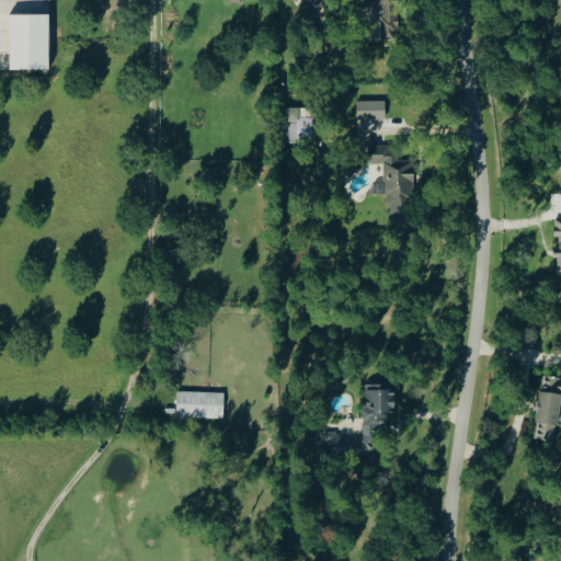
[(384,41),(400,41),(398,0),(369,0),(369,4),(382,4),(384,41)]
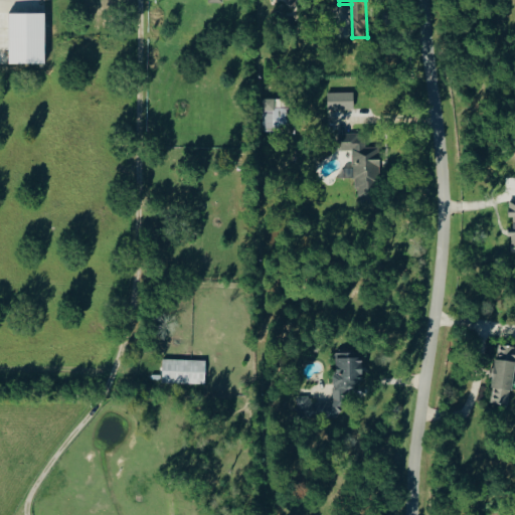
[(46,64),(45,13),(9,13),(10,64),(46,64)]
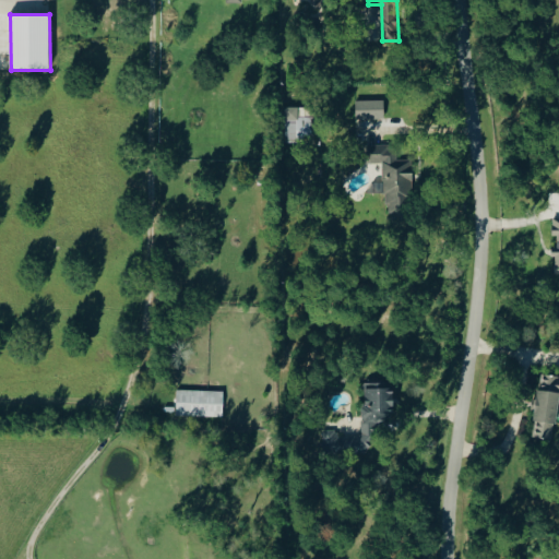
[(357,119),(385,118),(385,100),(357,100),(357,119)]
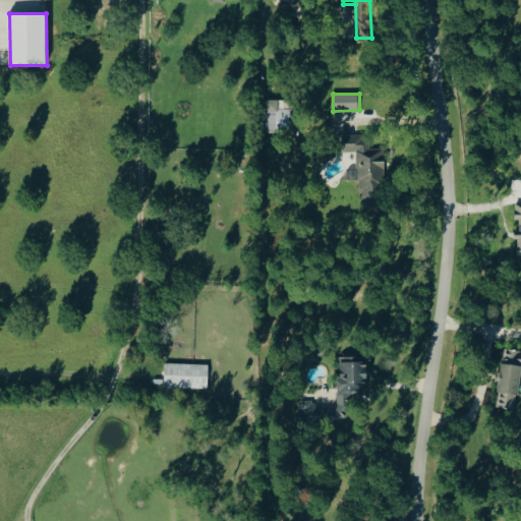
[(292,100),(266,101),(267,131),(293,130),(292,100)]
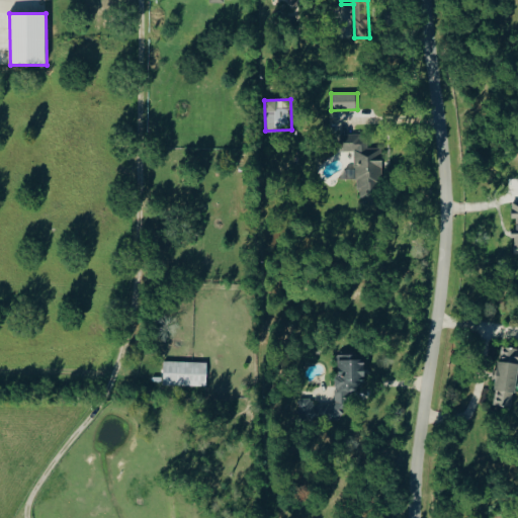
[(359,198),(381,197),(379,146),(362,147),(362,135),(340,135),(341,152),(355,151),(355,169),(345,170),(345,180),(358,179),(359,198)]
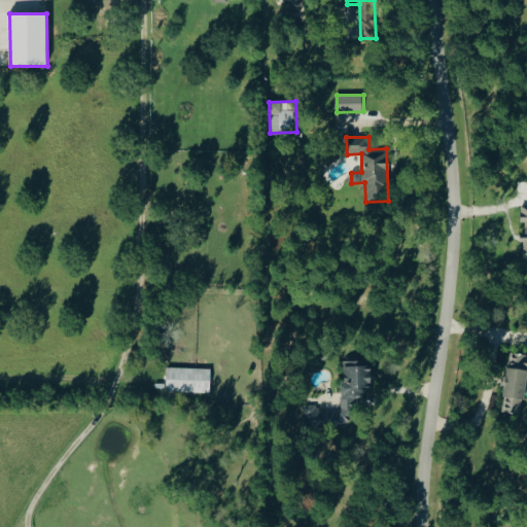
[(523,414),(526,383),(526,355),(511,353),(502,412),(523,414)]
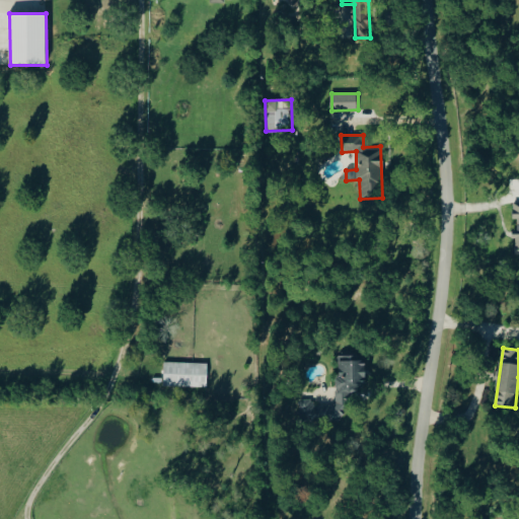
[(335,357),(336,421),(345,421),(345,408),(366,408),(365,357),(335,357)]
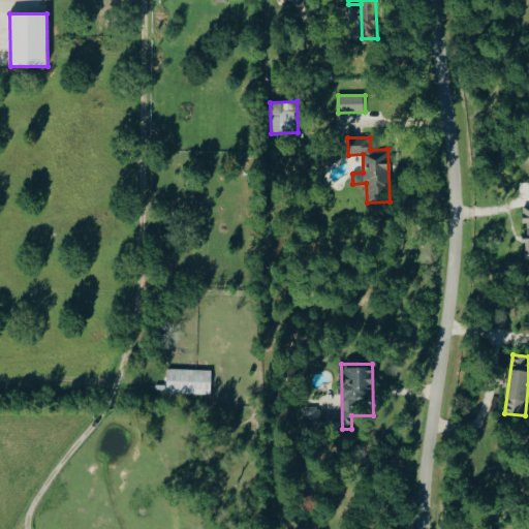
[(167,394),(212,395),(212,370),(167,370),(167,394)]
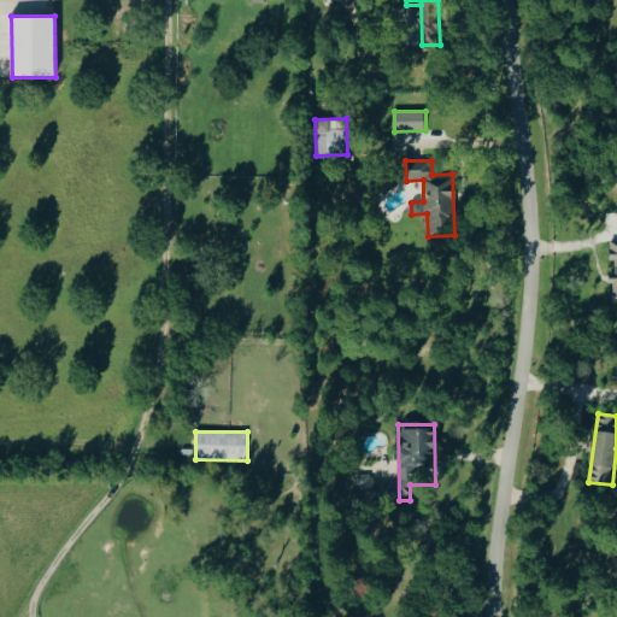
[(358,475),(359,499),(375,499),(374,474),(358,475)]
